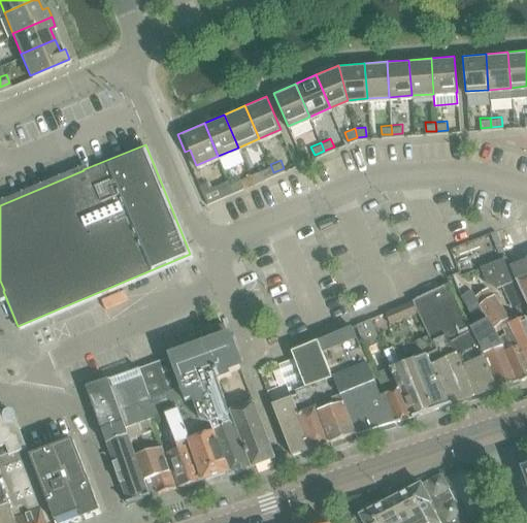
[(264,176),(273,172),(270,164),(260,168),(264,176)]
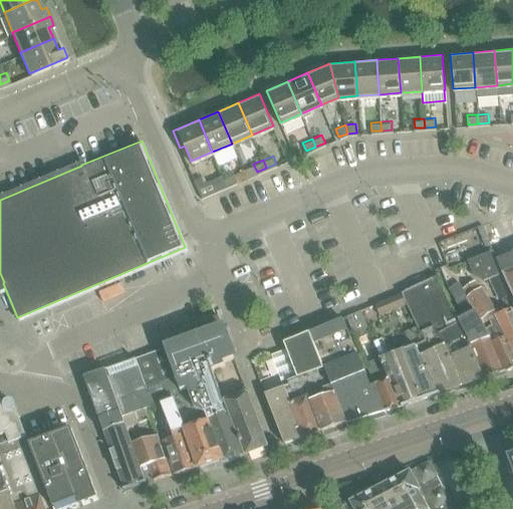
[(201,196),(226,185),(223,177),(221,173),(203,181),(200,174),(193,178),(201,196)]
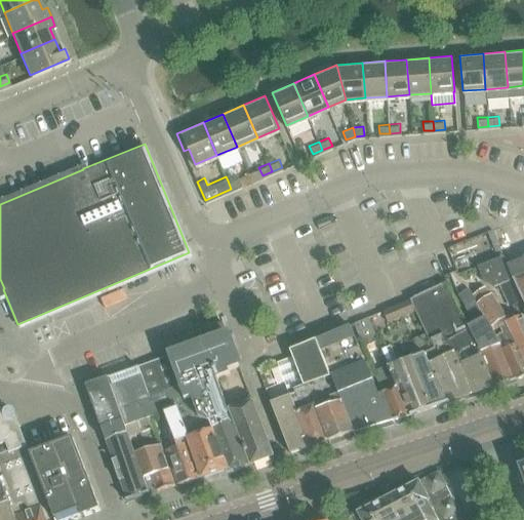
[(238,176),(228,181),(231,189),(241,185),(238,176)]
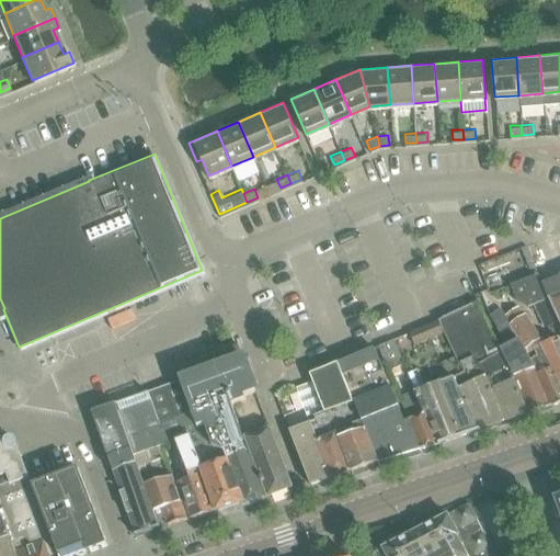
[(537,271),(510,282),(515,296),(527,304),(547,296),(537,271)]
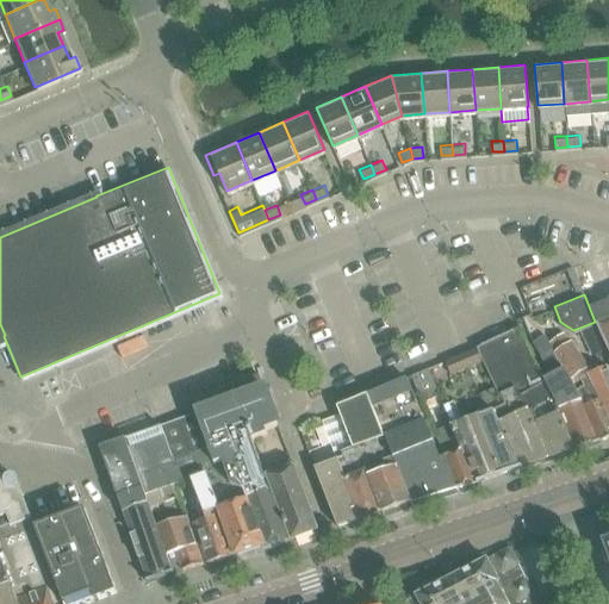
[(608,296),(589,305),(595,321),(608,352),(608,296)]
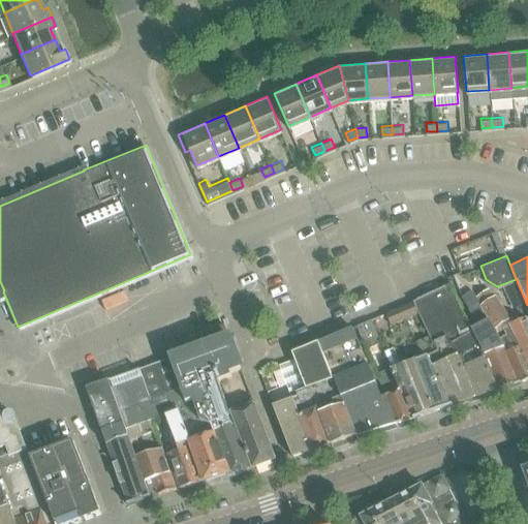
[(411,299),(428,334),(432,343),(426,349),(452,401),(497,387),(480,350),(477,344),(448,281),(411,299)]
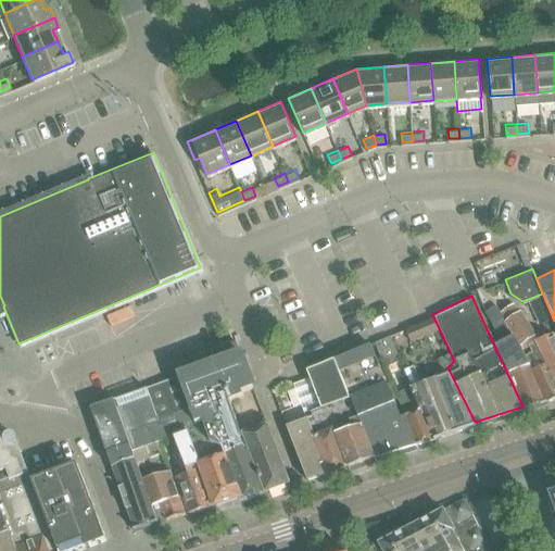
[(521,347),(531,366),(546,398),(554,395),(554,378),(547,362),(545,363),(535,337),(537,337),(512,301),(500,309),(503,315),(514,333),(521,347)]
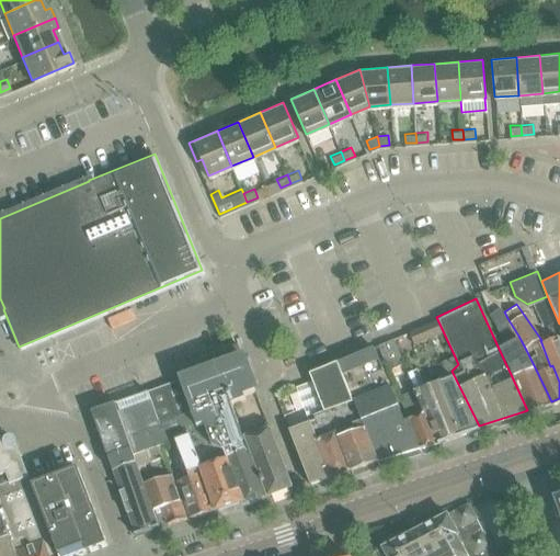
[(500,305),(489,311),(496,325),(507,318),(504,311),(500,305)]
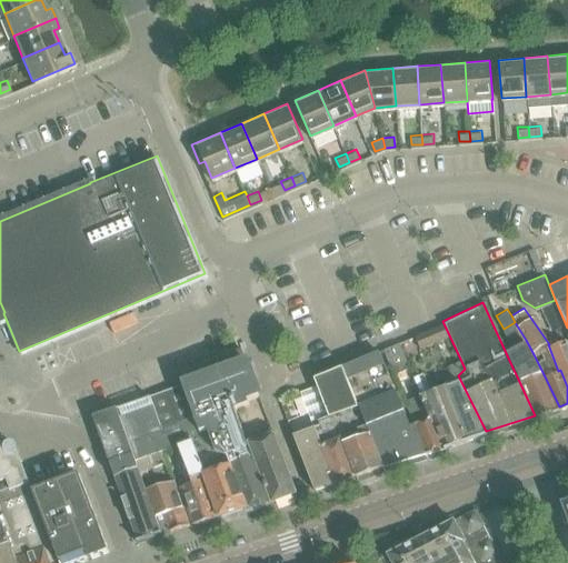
[(442,322),(431,327),(437,339),(448,334),(442,322)]
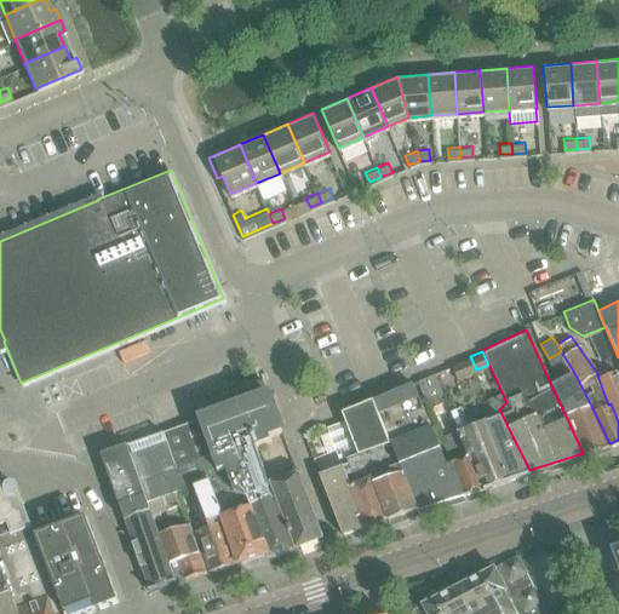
[(458,378),(476,369),(470,356),(452,363),(458,378)]
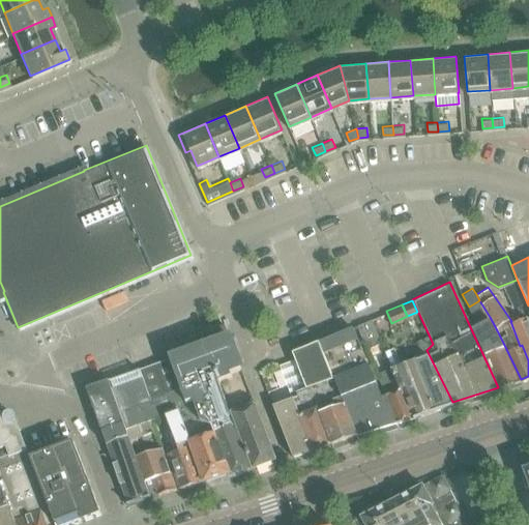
[(528,323),(526,316),(511,321),(510,321),(520,346),(522,345),(528,360),(528,323)]
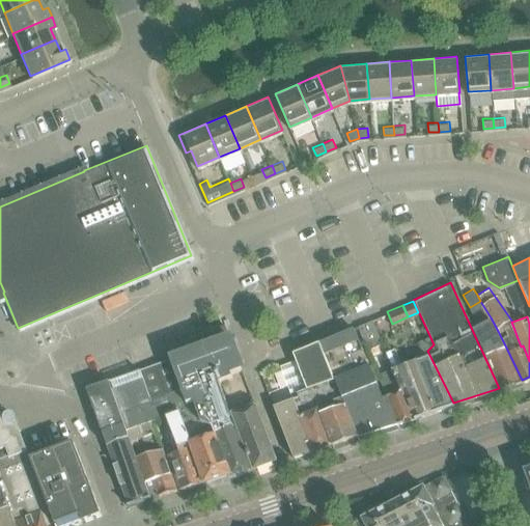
[(361,334),(377,328),(372,317),(357,325),(361,334)]
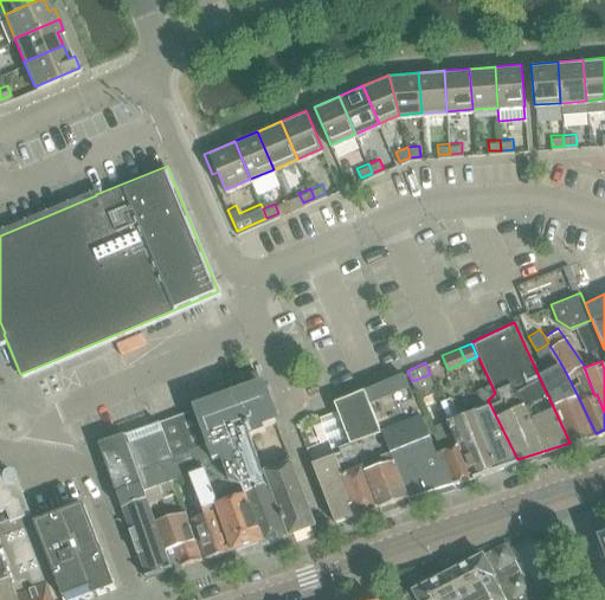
[(539,372),(570,443),(596,433),(560,362),(539,372)]
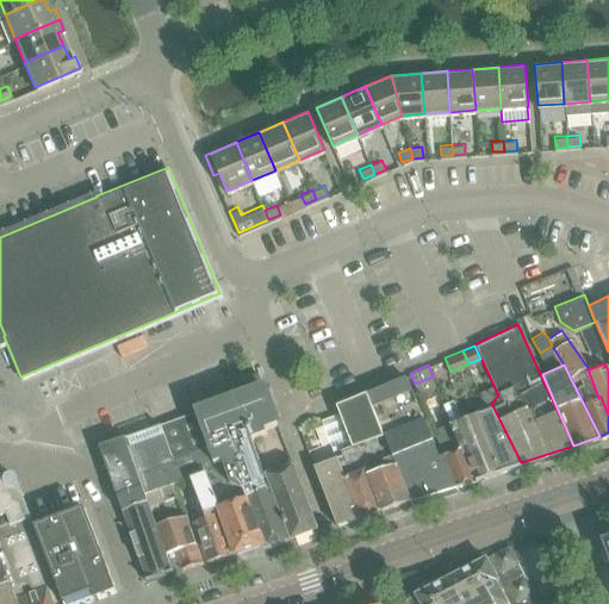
[(243,375),(247,387),(263,381),(260,369),(243,375)]
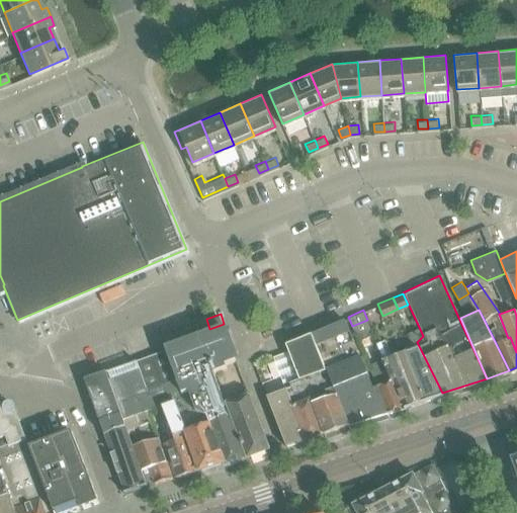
[(384,412),(359,355),(343,319),(329,325),(310,332),(326,368),(327,368),(348,424),(384,412)]
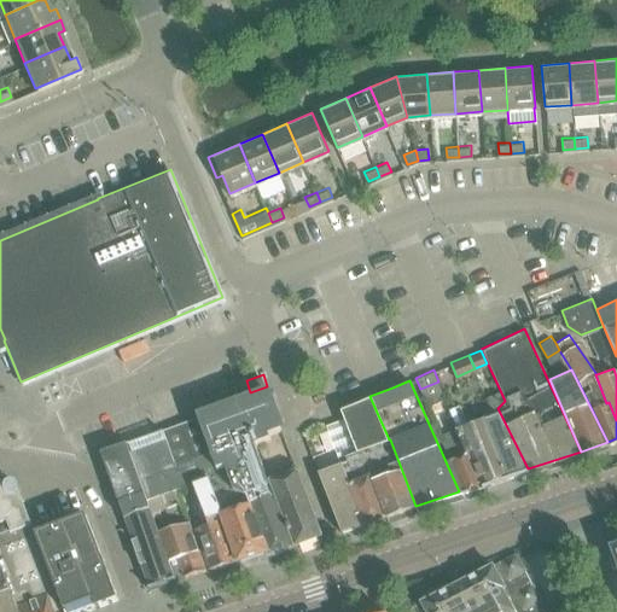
[(266,551),(291,541),(266,474),(265,474),(252,439),(268,433),(267,429),(279,425),(268,390),(199,414),(209,450),(214,466),(215,468),(225,465),(226,467),(232,488),(243,493),(266,551)]
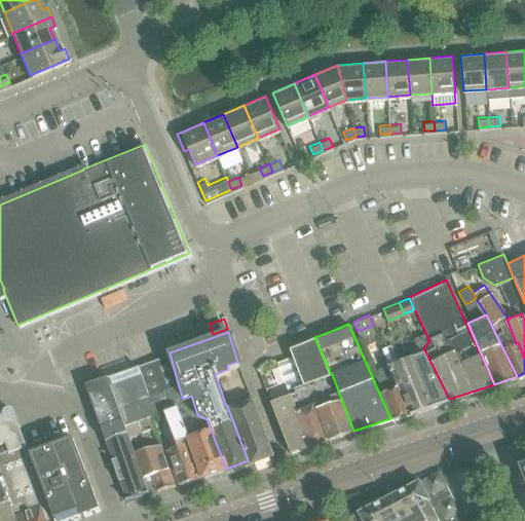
[(415,344),(409,346),(412,356),(433,405),(449,399),(423,347),(429,341),(425,332),(413,337),(415,344)]
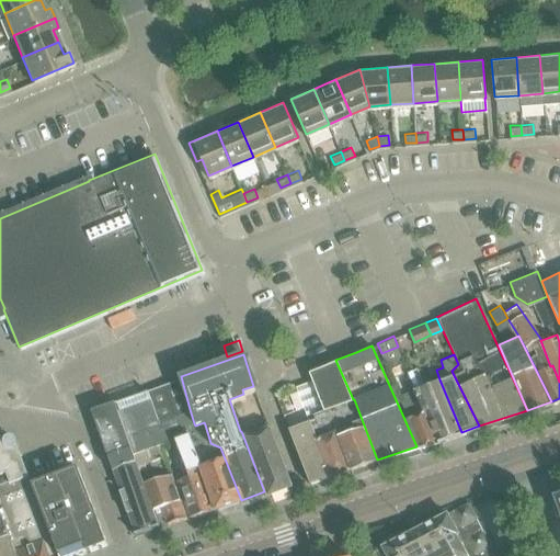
[(331,474),(377,460),(354,399),(353,399),(335,360),(308,371),(310,378),(298,383),(331,474)]
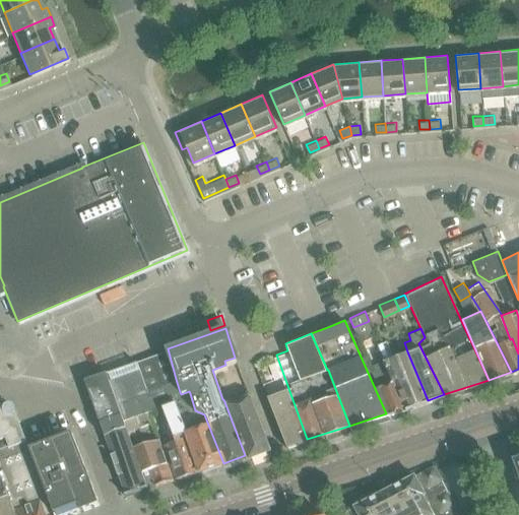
[(381,351),(380,351),(395,388),(399,387),(407,406),(428,400),(407,351),(393,357),(386,339),(377,342),(381,351)]
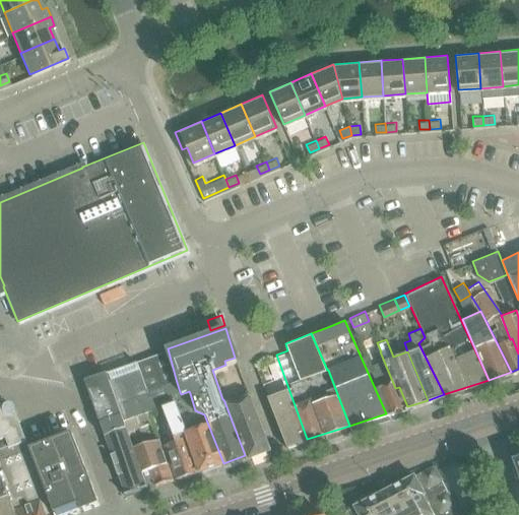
[(168,348),(152,355),(163,384),(176,379),(168,348)]
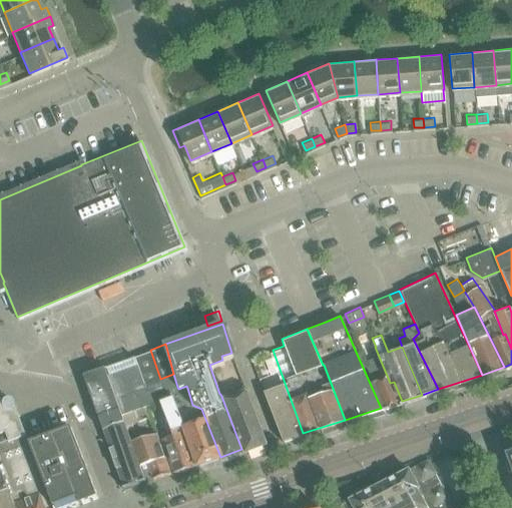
[(385,407),(402,401),(394,382),(390,383),(375,347),(370,349),(374,361),(366,364),(385,407)]
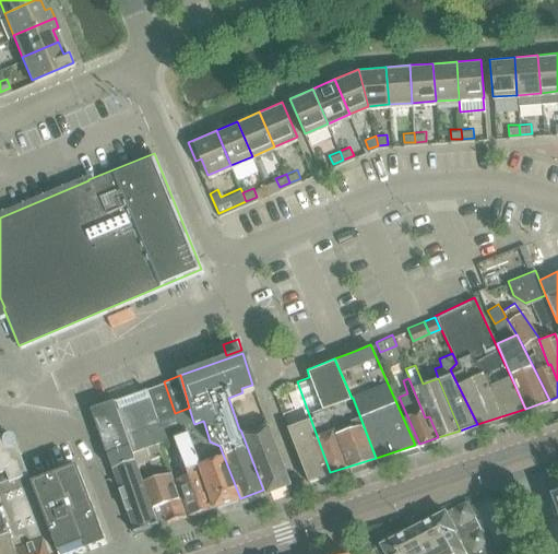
[(164,381),(147,387),(159,420),(175,413),(164,381)]
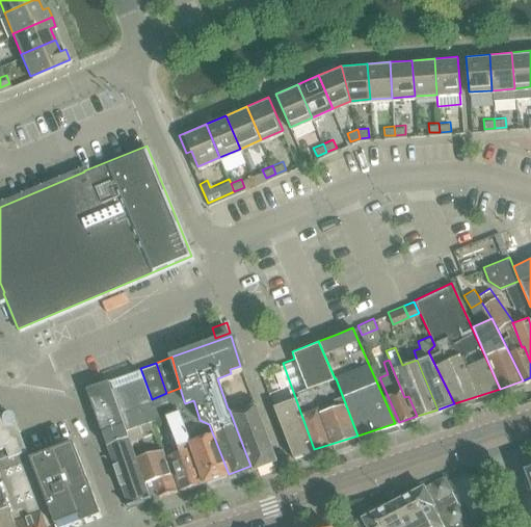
[(292,456),(314,449),(283,363),(279,365),(291,398),(272,405),(292,456)]
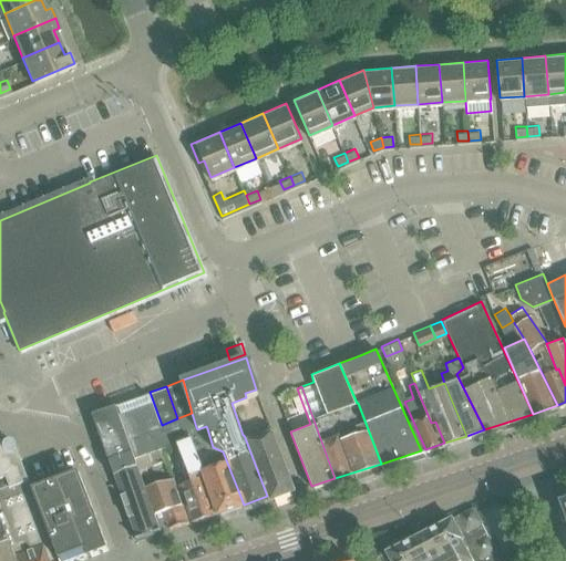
[(218,512),(244,505),(223,452),(213,447),(207,428),(206,426),(197,429),(196,427),(192,413),(177,418),(162,425),(150,392),(115,403),(139,468),(164,458),(161,446),(176,440),(177,444),(192,439),(218,512)]
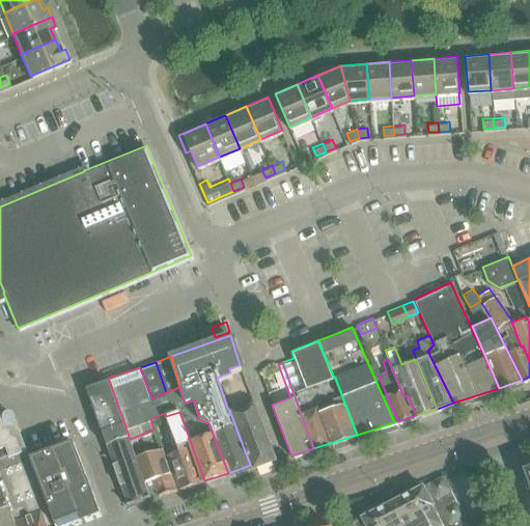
[(135,454),(130,439),(108,378),(85,386),(128,504),(149,497),(146,487),(135,454)]
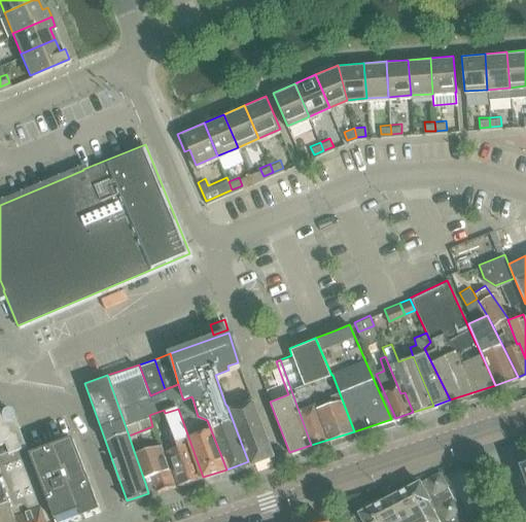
[(250,395),(226,405),(248,461),(274,455),(250,395)]
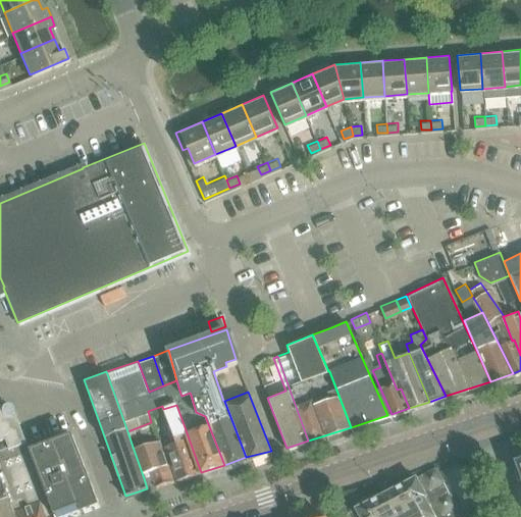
[(0,474),(4,485),(8,497),(15,516),(53,516),(37,470),(30,448),(28,449),(25,441),(14,412),(13,412),(12,411),(12,407),(10,405),(6,405),(4,407),(3,408),(2,407),(0,407),(0,474)]
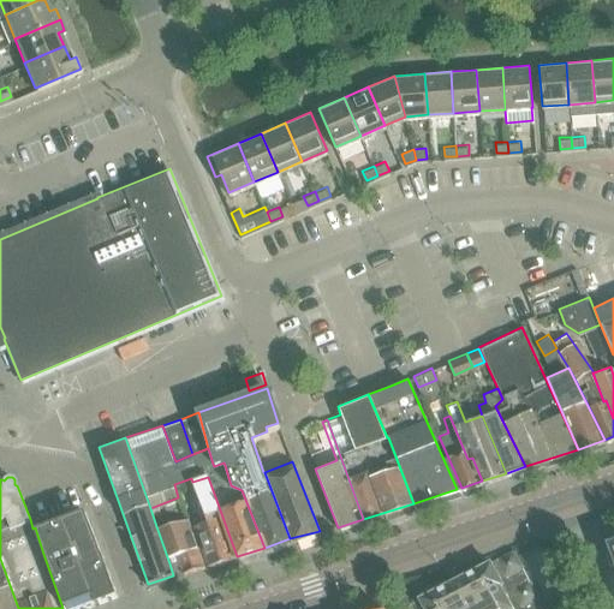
[(233,557),(237,556),(208,477),(192,482),(202,507),(198,508),(202,520),(195,523),(208,563),(232,556),(233,557)]
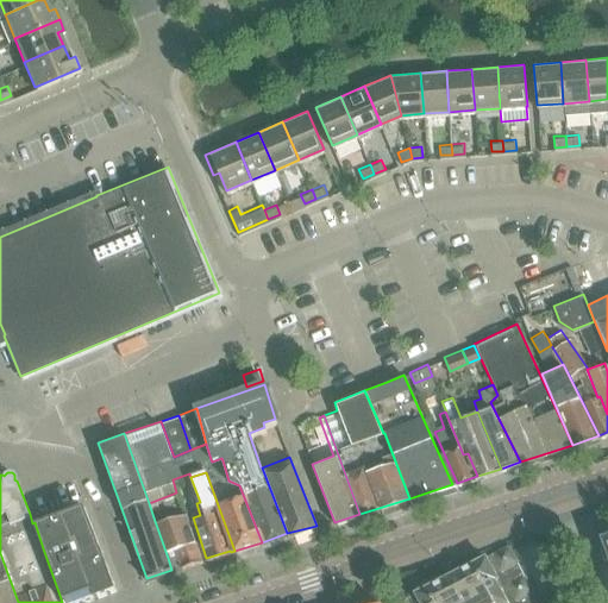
[(85,504),(35,522),(43,548),(62,602),(73,602),(116,588),(94,529),(85,504)]
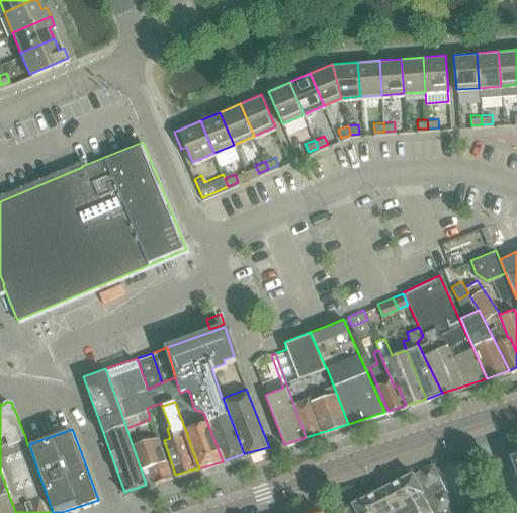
[(157,435),(132,443),(143,475),(151,473),(154,481),(171,475),(157,435)]
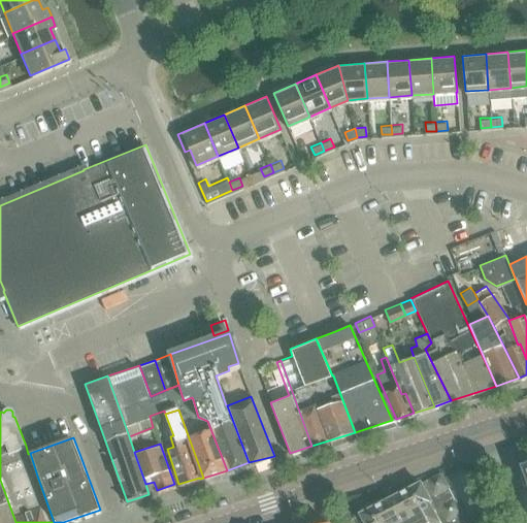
[(491,522),(486,508),(466,518),(452,491),(441,472),(438,471),(400,491),(359,513),(363,522),(491,522)]
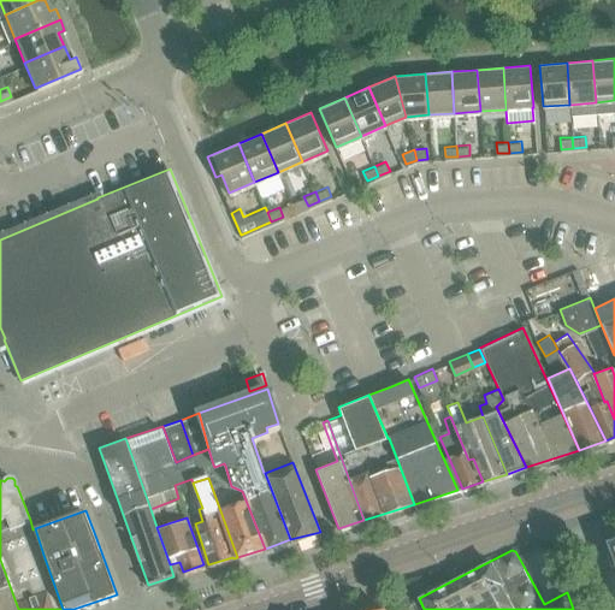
[(0,609),(18,609),(10,586),(5,573),(0,560),(0,609)]
